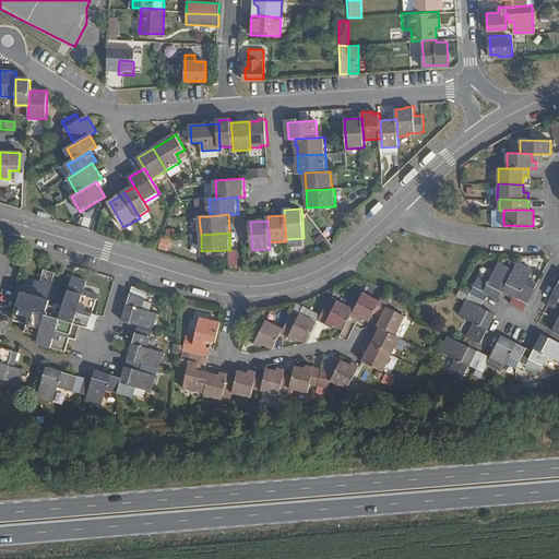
[(161,237),(157,248),(166,251),(170,239),(161,237)]
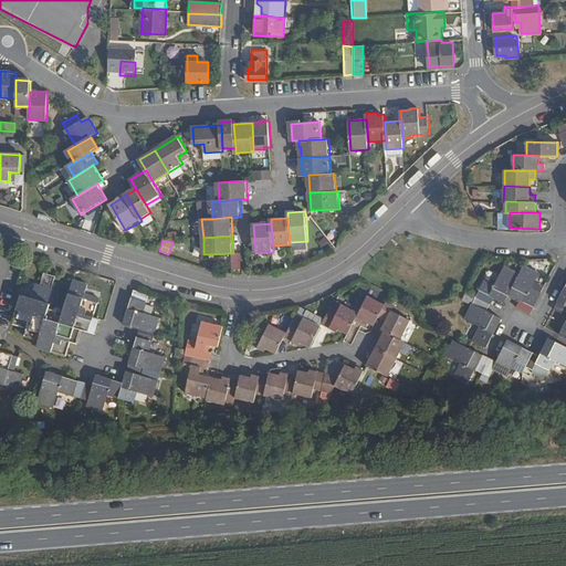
[(540,292),(531,287),(537,273),(522,265),(517,273),(504,266),(496,282),(484,274),(461,318),(475,326),(468,341),(484,348),(499,318),(485,311),(492,297),(503,303),(507,295),(516,301),(513,306),(527,314),(540,292)]
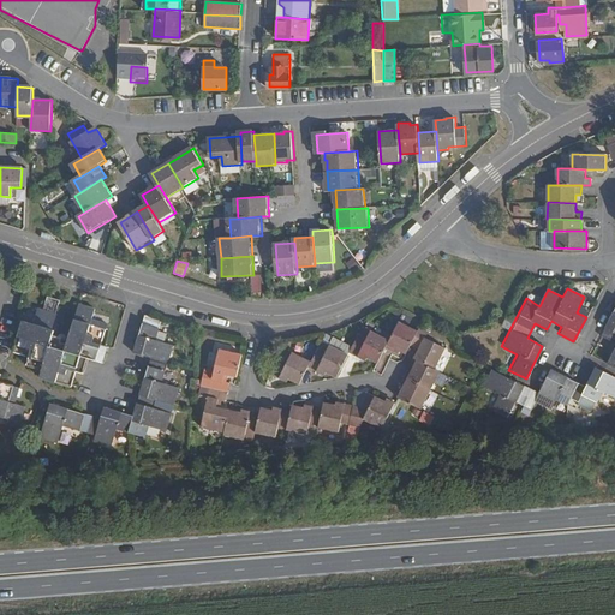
[(58,314),(60,300),(46,297),(43,309),(58,314)]
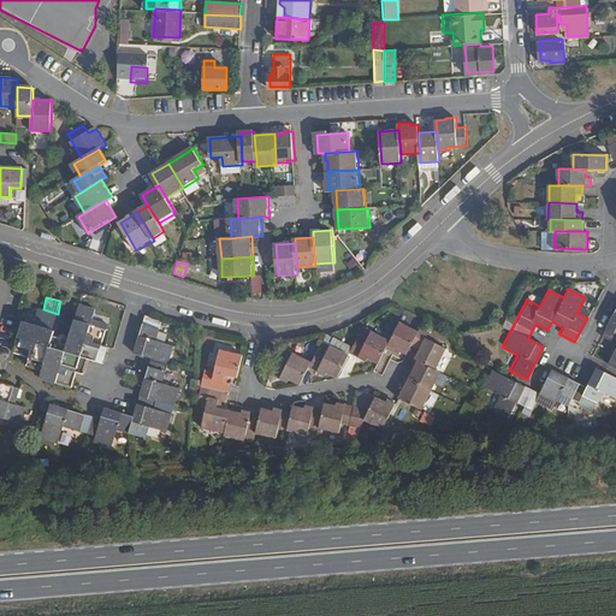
[(52,347),(59,314),(58,314),(43,309),(41,319),(36,318),(34,324),(24,321),(15,353),(29,356),(28,365),(42,369),(41,377),(72,386),(77,372),(84,374),(89,359),(105,362),(110,347),(102,344),(106,329),(98,326),(99,321),(93,319),(95,308),(80,303),(66,350),(52,347)]
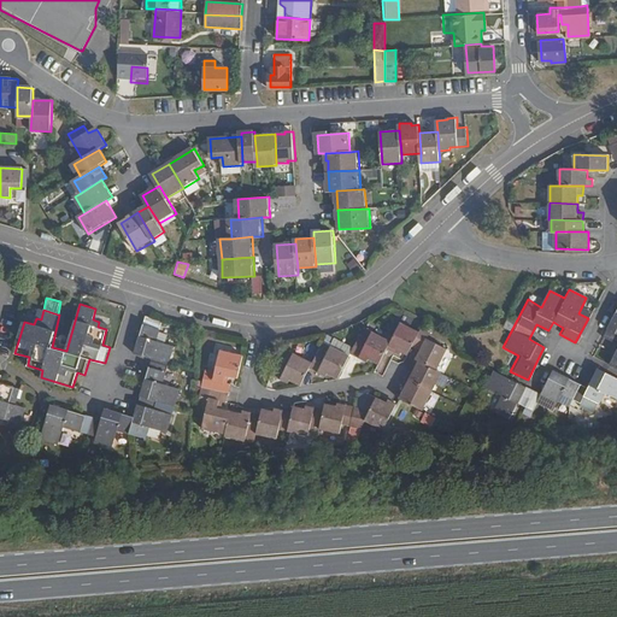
[(616,311),(603,339),(616,345),(616,347),(607,365),(616,370),(616,311)]
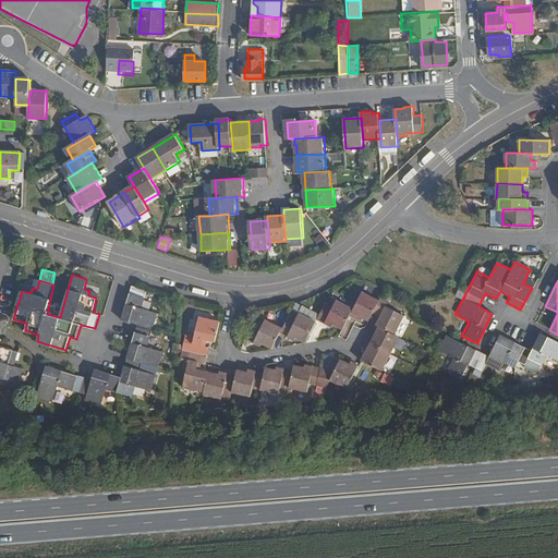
[(153,328),(157,313),(141,307),(146,289),(132,286),(122,319),(138,324),(153,328)]
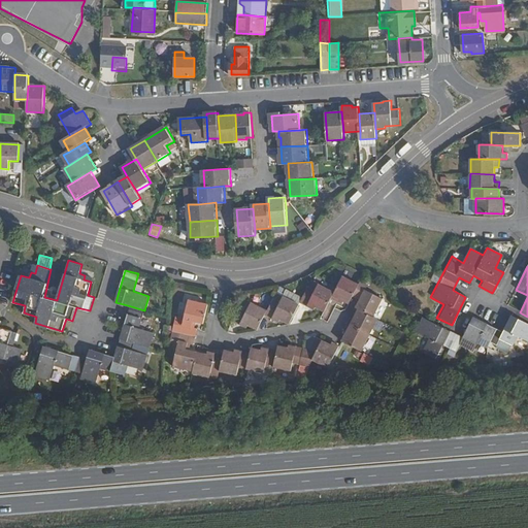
[(354,295),(359,285),(341,275),(334,290),(330,297),(337,300),(338,299),(349,304),(354,295)]
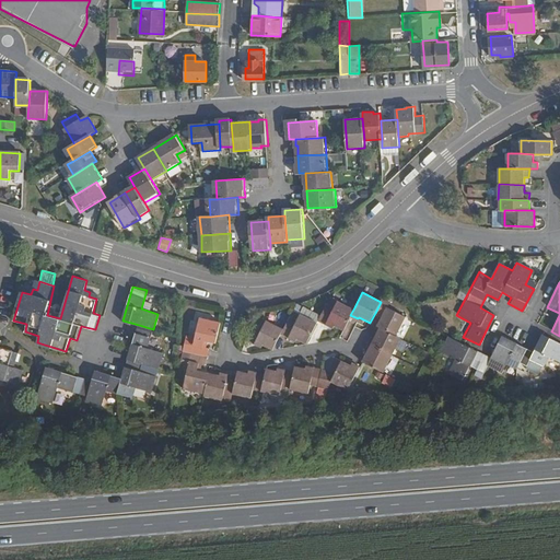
[(350,315),(354,307),(330,295),(318,319),(335,327),(336,325),(343,329),(350,315)]
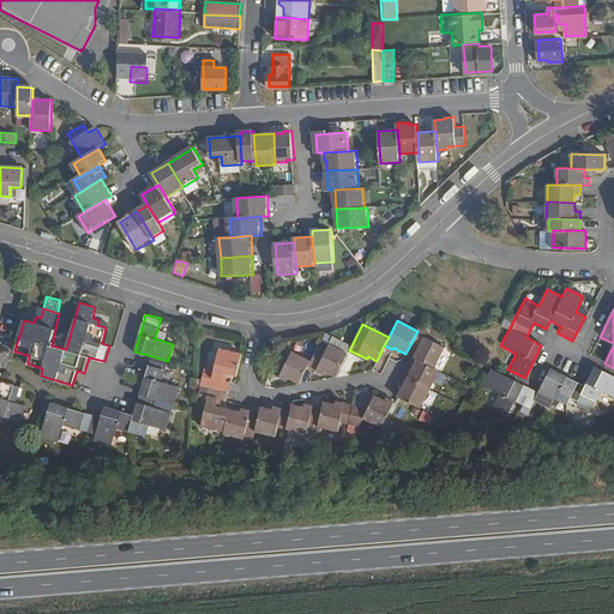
[(435,367),(446,345),(426,335),(428,330),(420,325),(417,331),(411,343),(419,347),(415,356),(419,359),(435,367)]
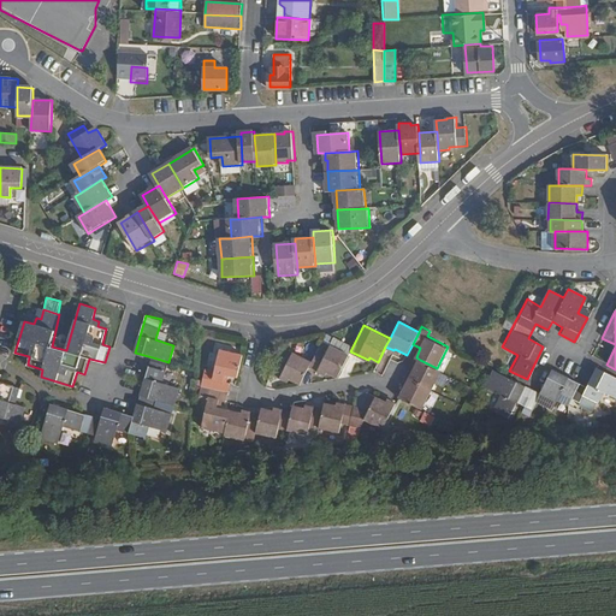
[(337,377),(349,353),(323,339),(312,360),(309,366),(325,374),(326,371),(337,377)]
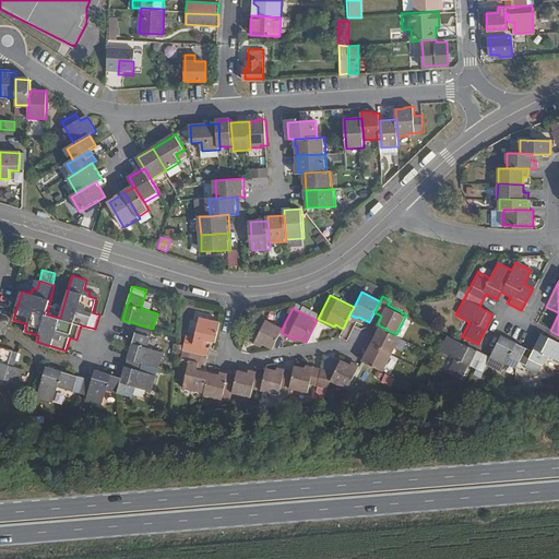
[(215,342),(221,320),(202,317),(194,352),(206,355),(210,341),(215,342)]
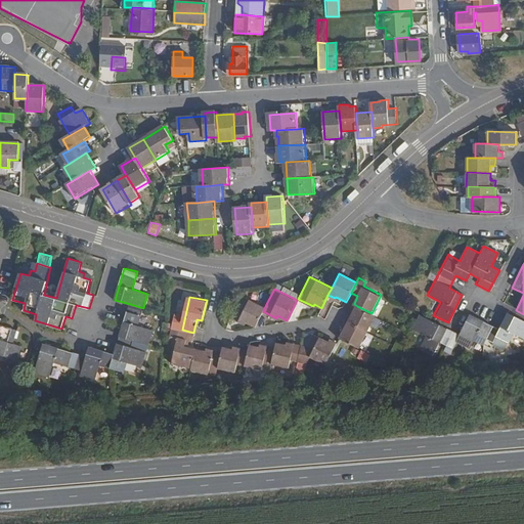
[(263,311),(265,306),(250,299),(246,306),(238,302),(231,317),(245,324),(247,321),(255,326),(263,311)]
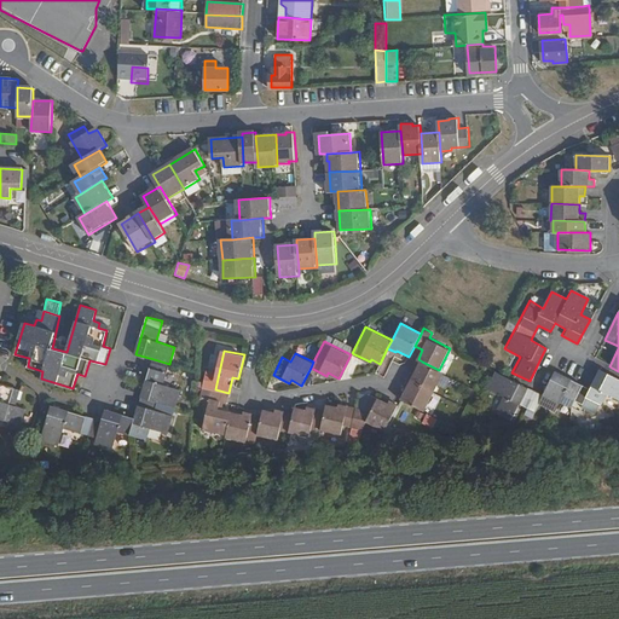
[(175,406),(180,391),(163,385),(169,364),(154,359),(142,397),(157,401),(175,406)]
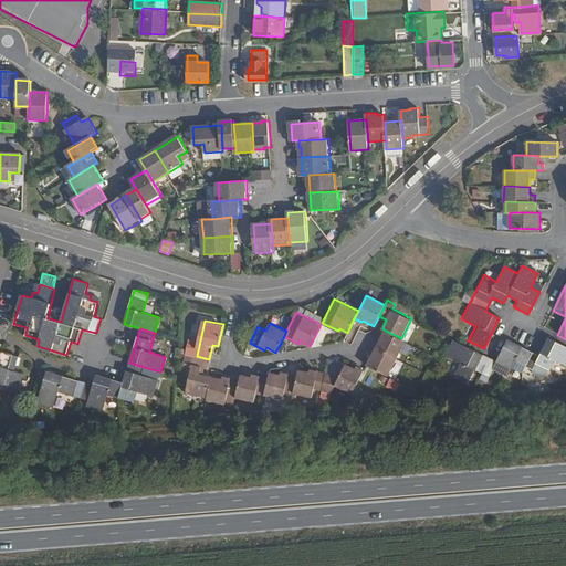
[(397,358),(406,341),(401,338),(386,331),(380,341),(377,338),(373,346),(397,358)]
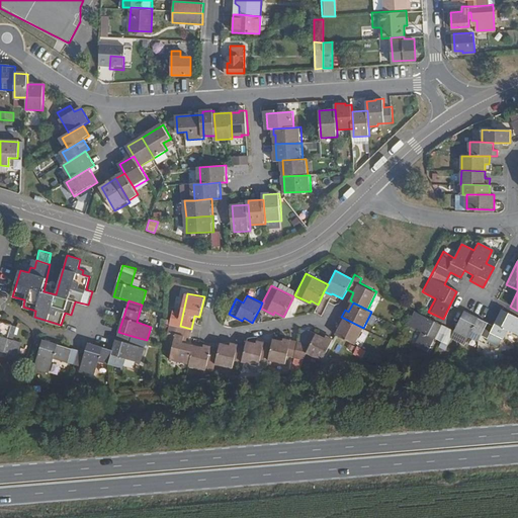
[(462,347),(469,333),(484,341),(488,335),(501,342),(507,331),(517,337),(517,319),(500,310),(492,327),(461,313),(452,331),(412,312),(405,325),(418,332),(411,347),(424,354),(432,340),(444,347),(447,340),(462,347)]
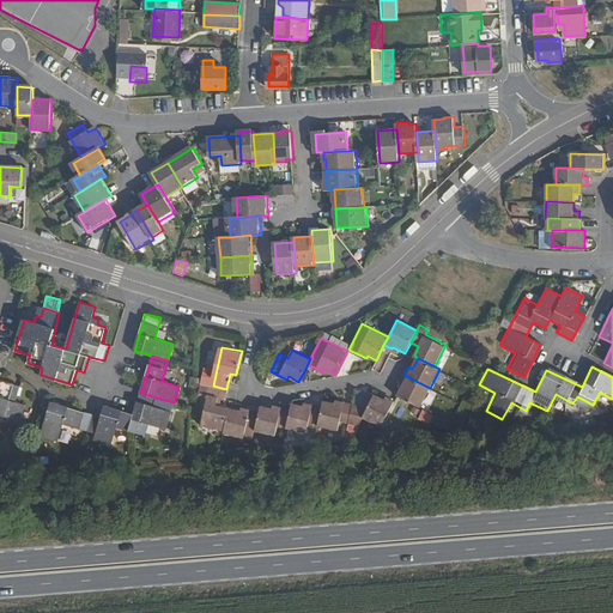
[(0,414),(20,420),(25,405),(16,401),(17,395),(12,394),(14,384),(0,380),(0,377),(1,371),(0,370),(0,414)]
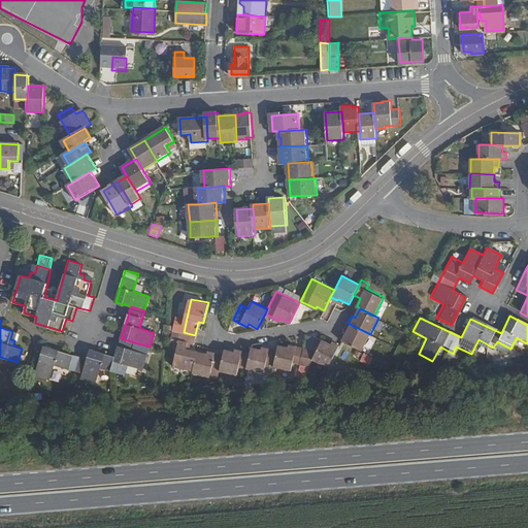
[(362,350),(370,334),(348,323),(344,329),(348,331),(342,340),(362,350)]
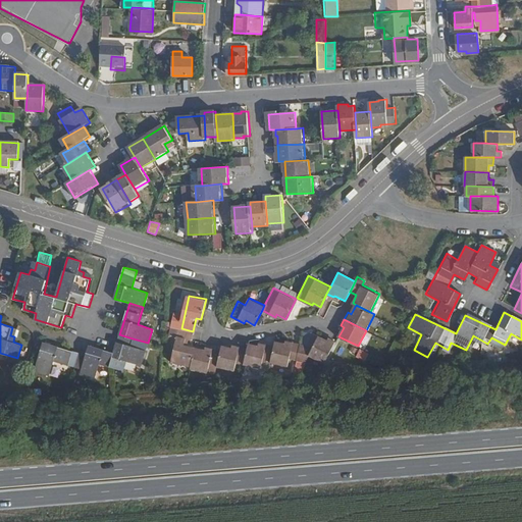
[(191,366),(195,347),(190,346),(193,331),(181,328),(174,362),(191,366)]
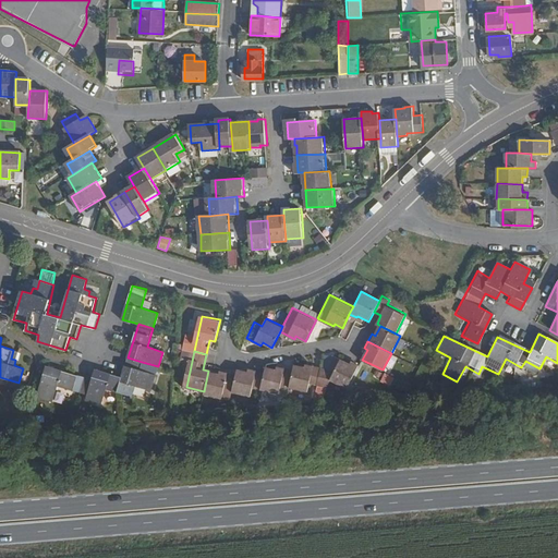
[(349,389),(360,365),(352,361),(351,364),(334,355),(327,370),(320,367),(317,386),(326,387),(329,379),(349,389)]
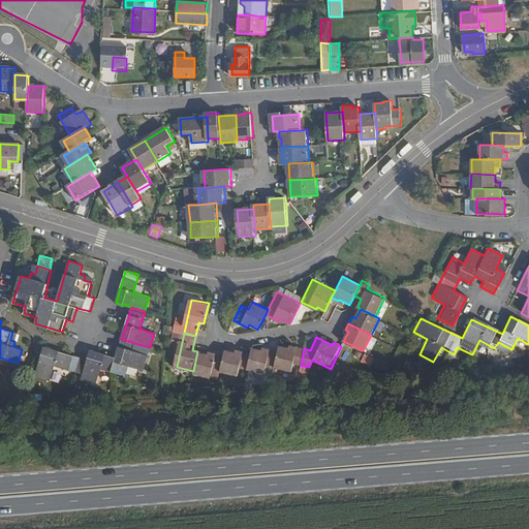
[(144,370),(148,355),(132,350),(134,343),(121,339),(116,356),(111,371),(125,375),(128,365),(144,370)]
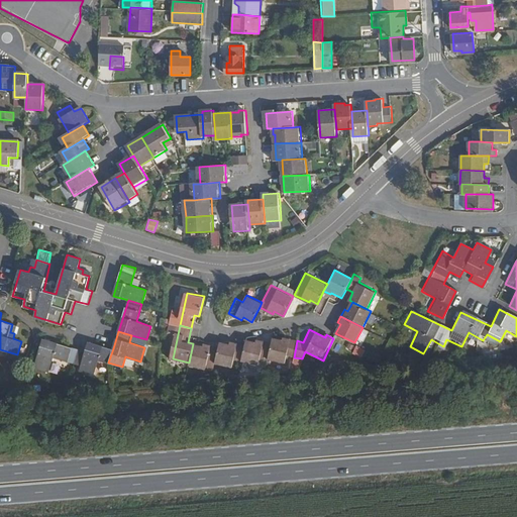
[(294,357),(297,340),(282,337),(282,340),(272,338),(271,342),(267,358),(284,362),(285,355),(294,357)]
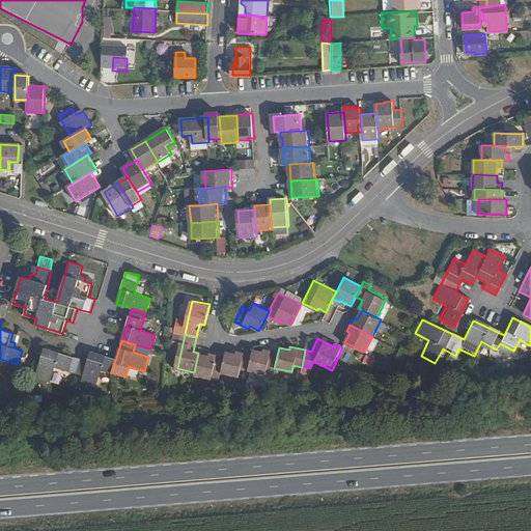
[(76,372),(80,359),(45,347),(35,376),(50,382),(55,366),(76,372)]
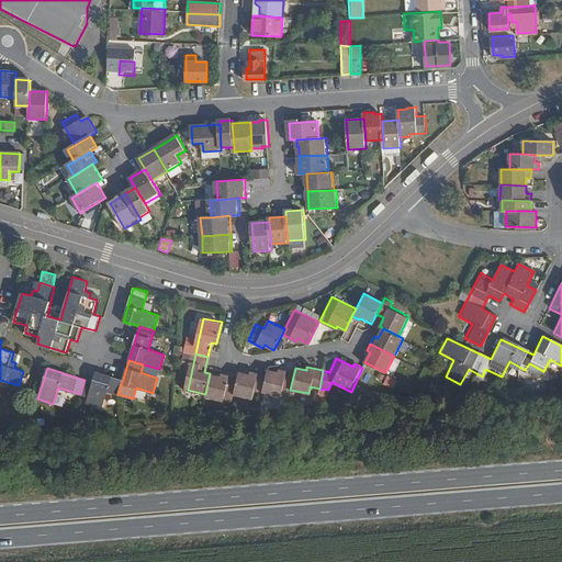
[(290,390),(294,372),(279,368),(278,371),(268,369),(266,374),(262,392),(280,395),(282,389),(290,390)]
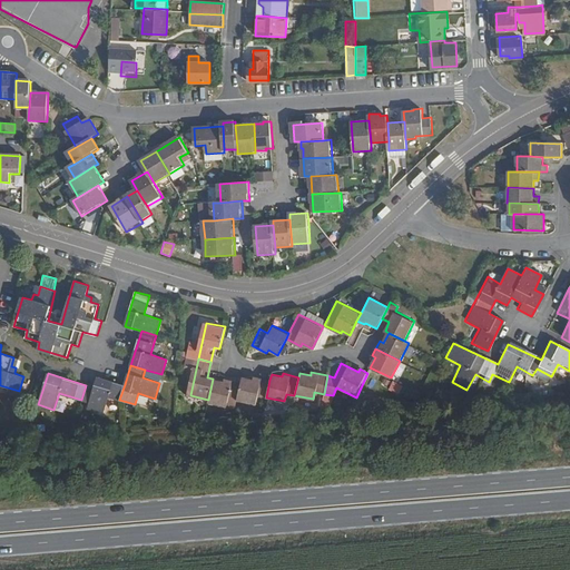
[(119,400),(125,384),(97,376),(94,387),(86,385),(81,400),(89,403),(88,408),(104,413),(108,396),(119,400)]
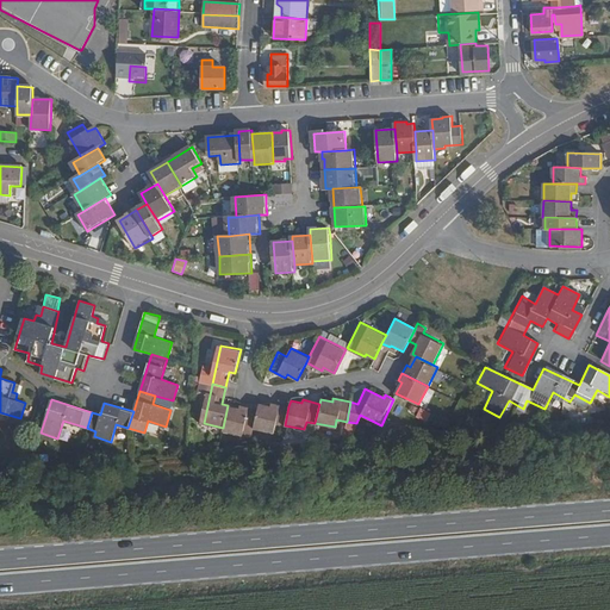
[(285,425),(288,406),(272,403),(271,406),(259,404),(257,409),(253,429),(273,434),(275,424),(285,425)]
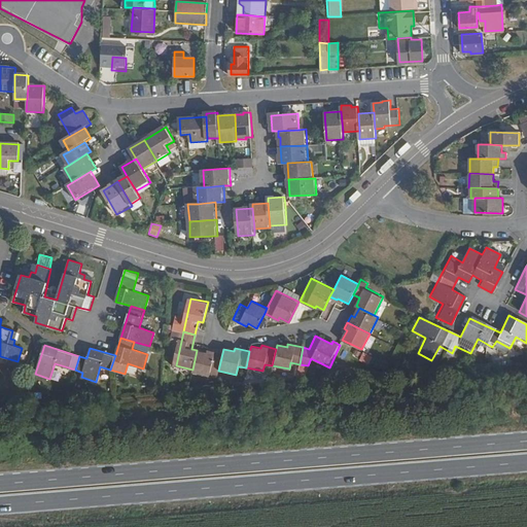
[(218,371),(222,353),(206,350),(206,352),(197,350),(192,370),(191,373),(209,376),(211,369),(218,371)]
